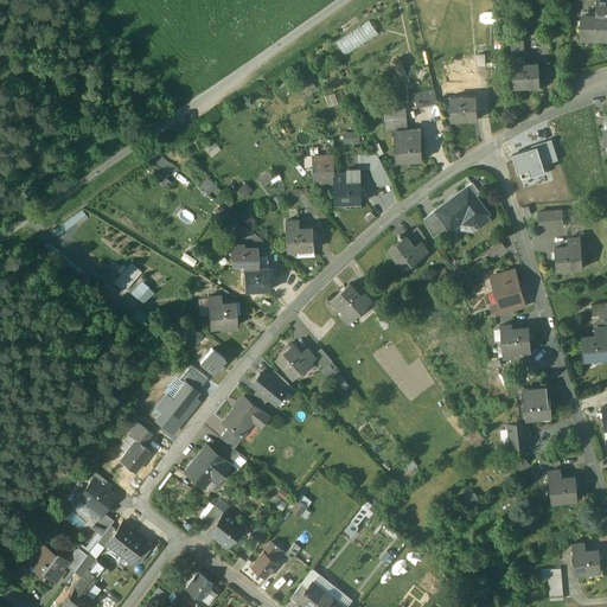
[(606,13),(598,13),(598,16),(581,16),(581,36),(596,37),(596,39),(606,39),(606,13)]
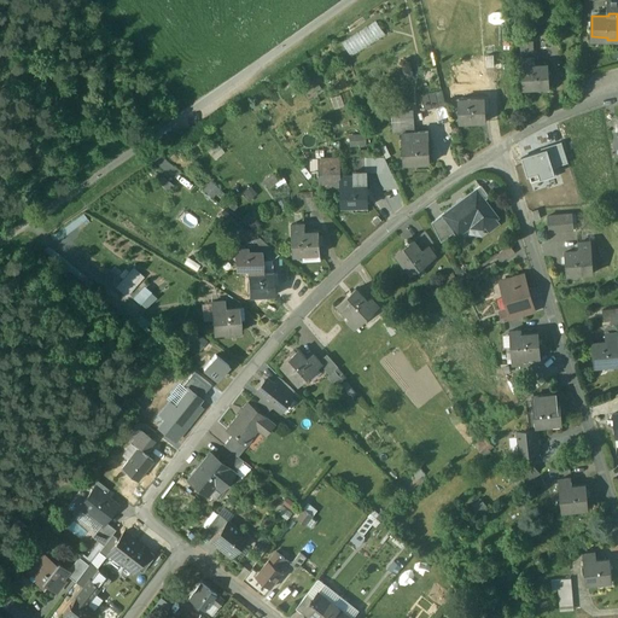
[(534,36),(520,38),(522,58),(535,57),(534,36)]
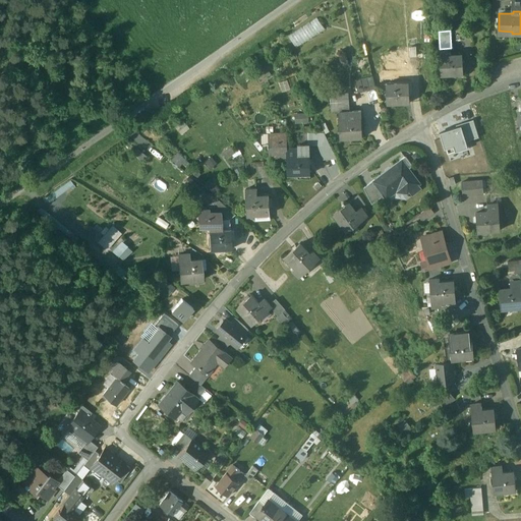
[(451,48),(440,49),(441,75),(464,74),(462,54),(451,55),(451,48)]
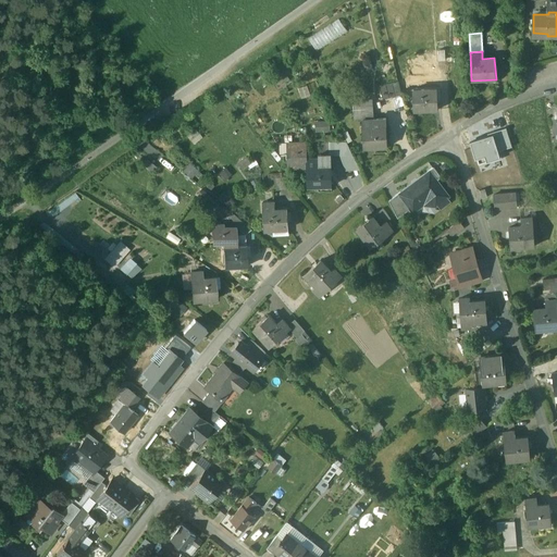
[(423,62),(411,63),(412,83),(424,82),(424,73),(423,62)]
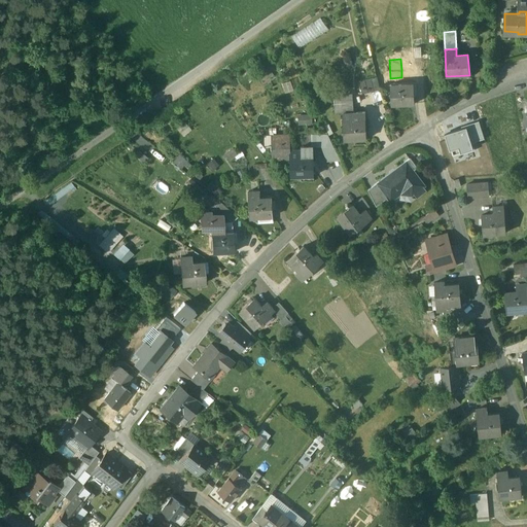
[(377,77),(359,81),(362,94),(380,89),(377,77)]
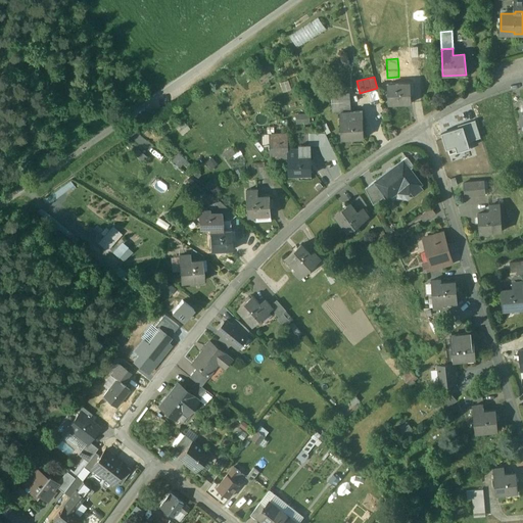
[(398,77),(387,78),(389,104),(412,103),(411,83),(399,84),(398,77)]
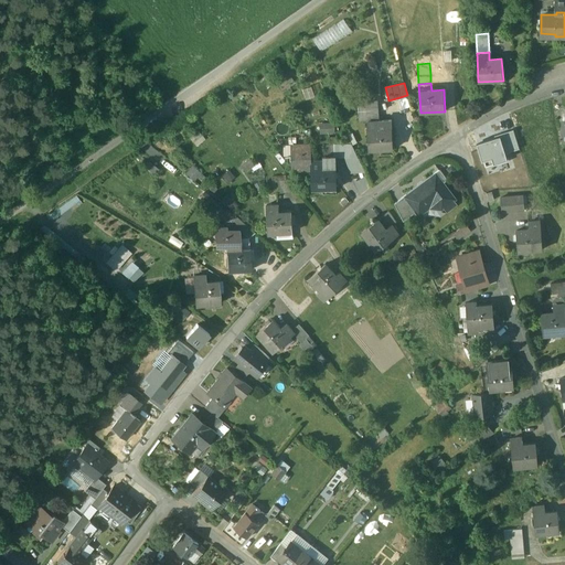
[(379,99),(359,102),(360,121),(368,121),(380,120),(379,99)]
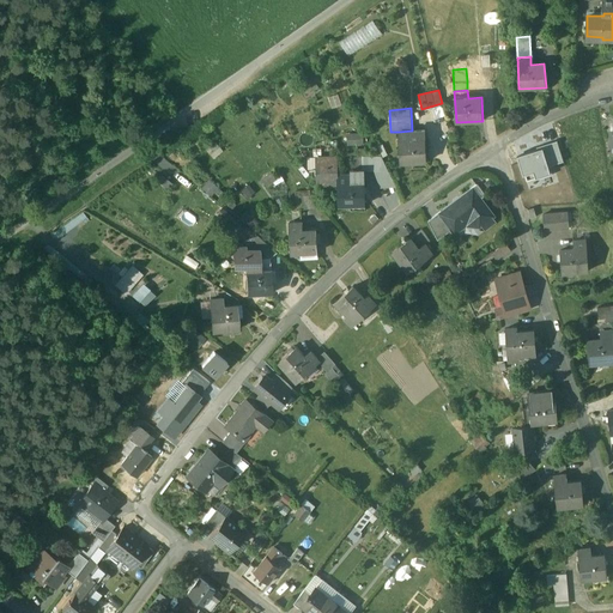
[(412,131),(399,132),(401,163),(428,161),(425,129),(412,131)]
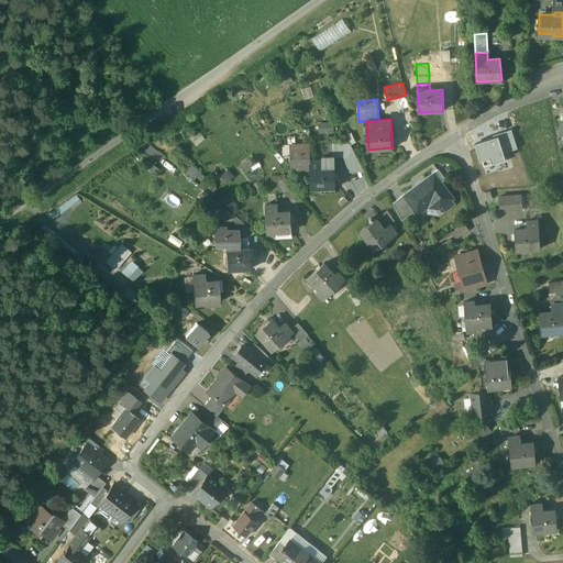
[(319,122),(319,133),(333,133),(333,122),(319,122)]
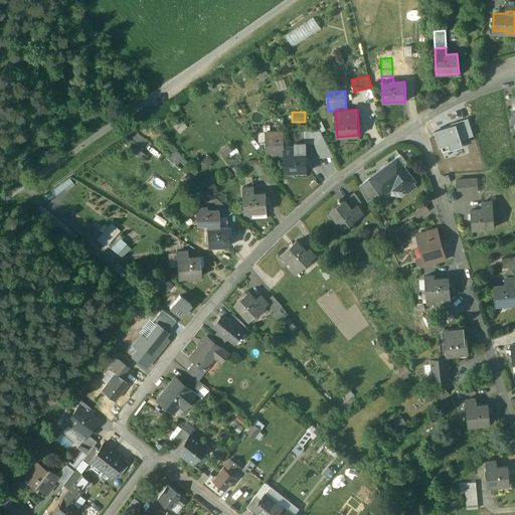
[(462,140),(473,136),(468,119),(451,124),(451,126),(456,124),(461,140),(462,140)]
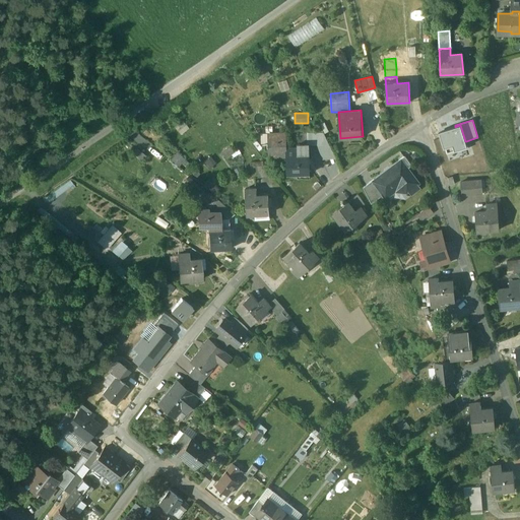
[(466,141),(465,141),(460,125),(455,127),(439,132),(444,148),(445,148),(447,153),(458,150),(458,152),(469,148),(466,141)]
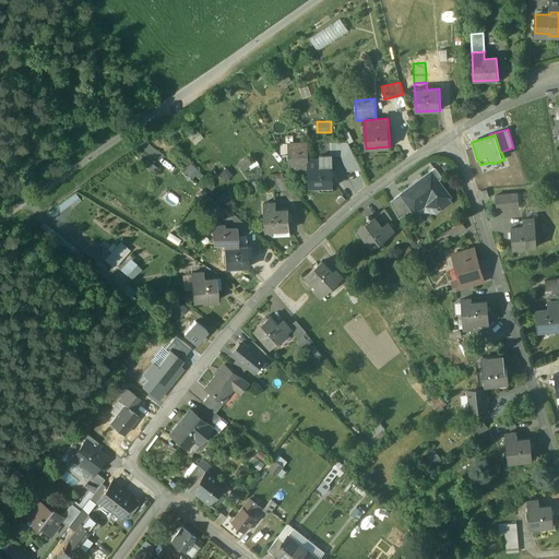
[(308,142),(288,143),(288,168),(308,168),(308,158),(308,142)]
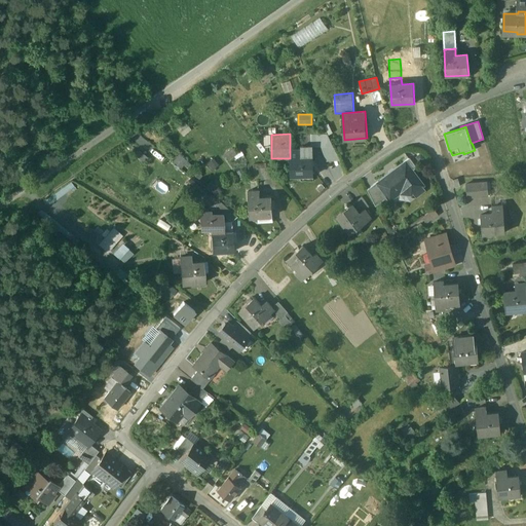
[(328,134),(312,135),(312,146),(333,146),(328,134)]
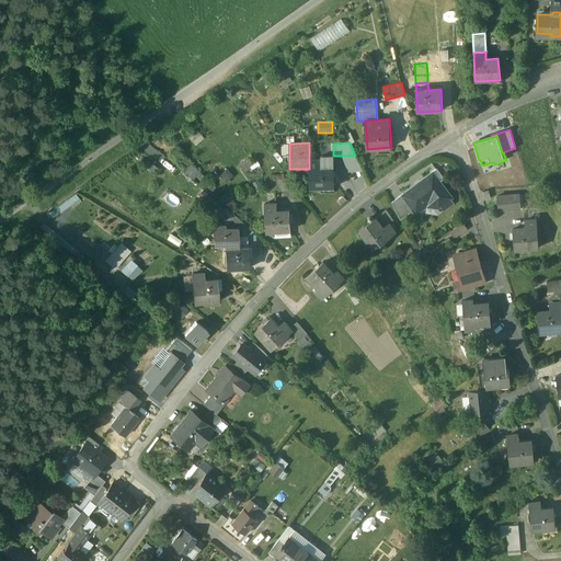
[(149,144),(145,148),(163,163),(167,158),(149,144)]
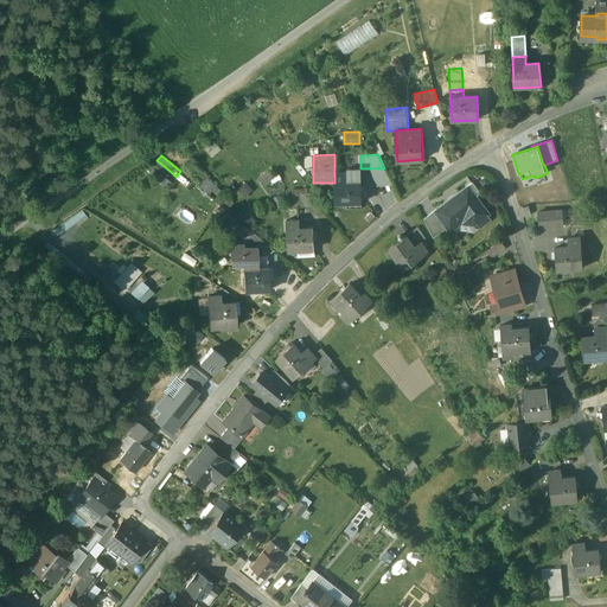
[(360,155),(351,155),(351,167),(351,168),(359,168),(360,168),(360,155)]
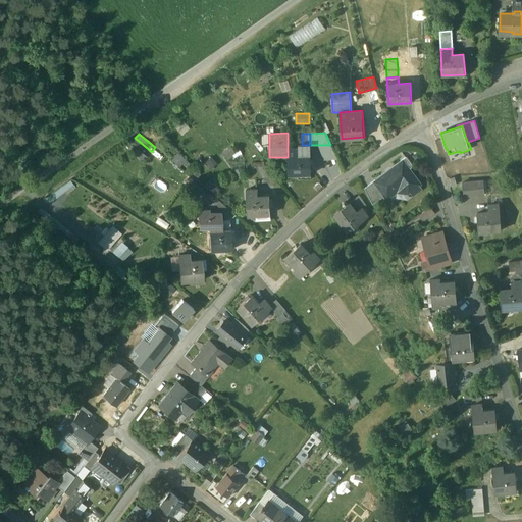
[(309,145),(302,145),(302,144),(298,144),(299,148),(299,155),(310,154),(309,145)]
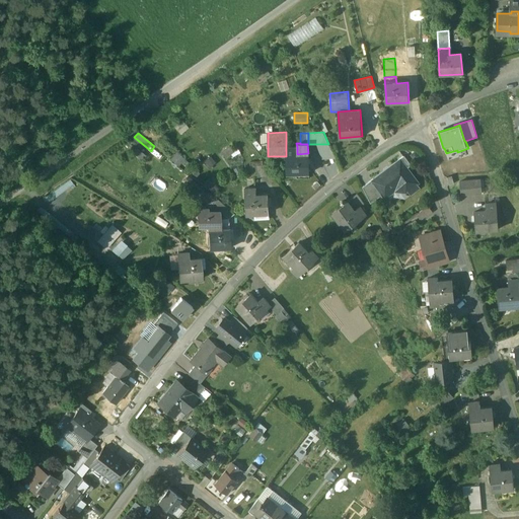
[(308,153),(297,154),(297,147),(286,147),(286,156),(287,173),(309,173),(308,153)]
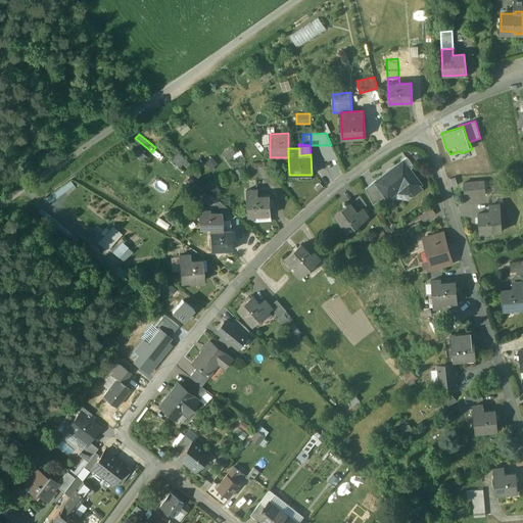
[(138,149),(135,153),(143,159),(146,155),(138,149)]
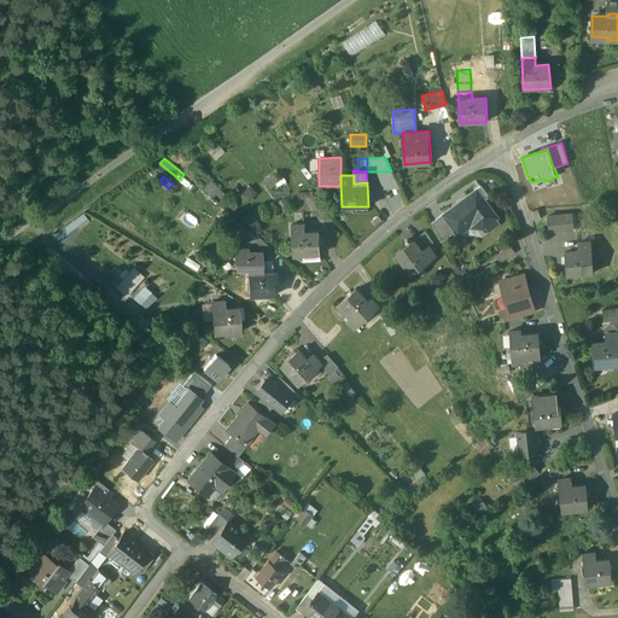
[(204,192),(217,199),(223,188),(209,181),(204,192)]
